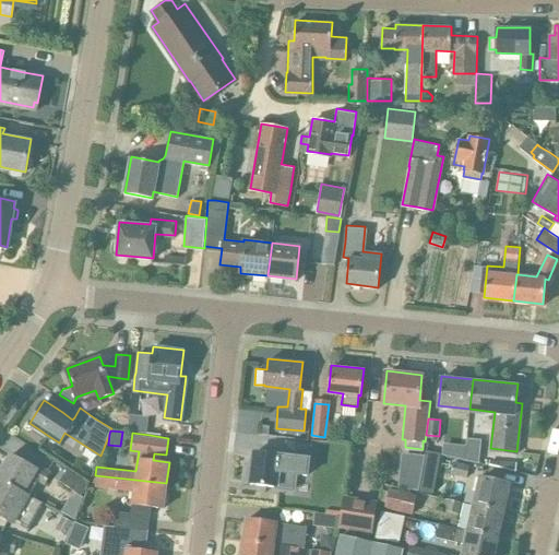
[(254,450),(250,482),(272,484),(274,485),(293,487),(295,472),(297,472),(307,473),(310,444),(309,444),(287,440),(285,455),(254,450)]
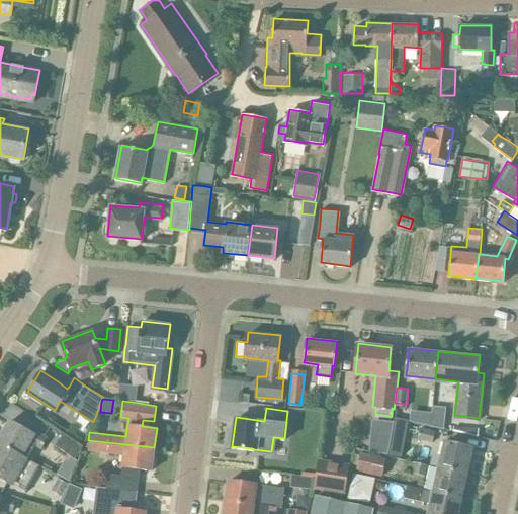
[(395,416),(392,432),(406,435),(409,418),(395,416)]
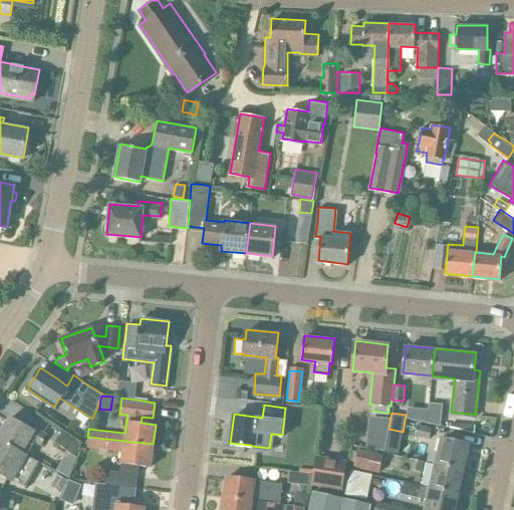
[(0,433),(0,438),(27,454),(35,440),(41,444),(47,433),(25,421),(23,424),(10,416),(0,433)]
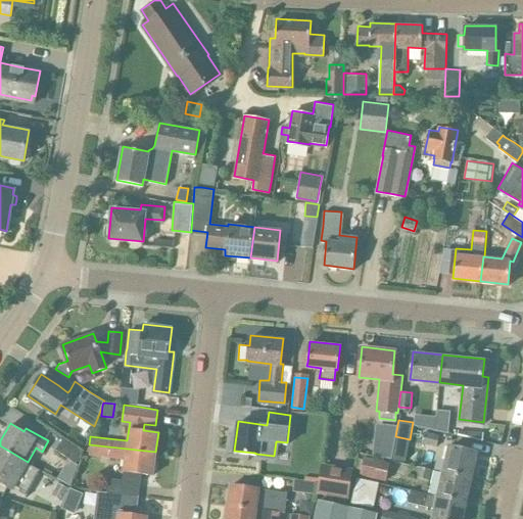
[(413,438),(422,440),(436,444),(438,433),(415,428),(413,438)]
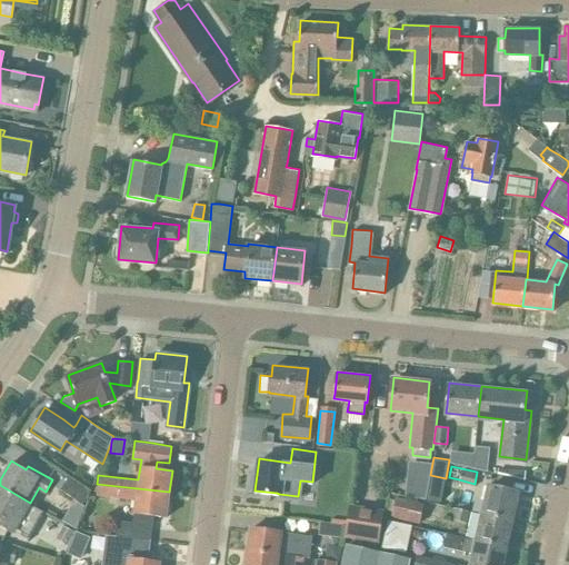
[(508,467),(507,473),(525,477),(526,468),(508,467)]
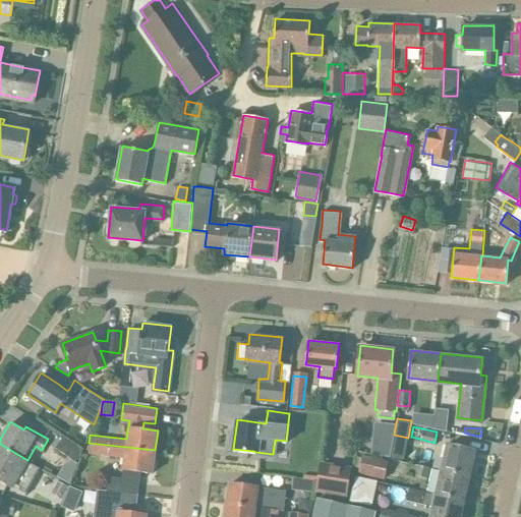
[(83,449),(81,448),(70,441),(62,436),(56,446),(76,459),(83,449)]
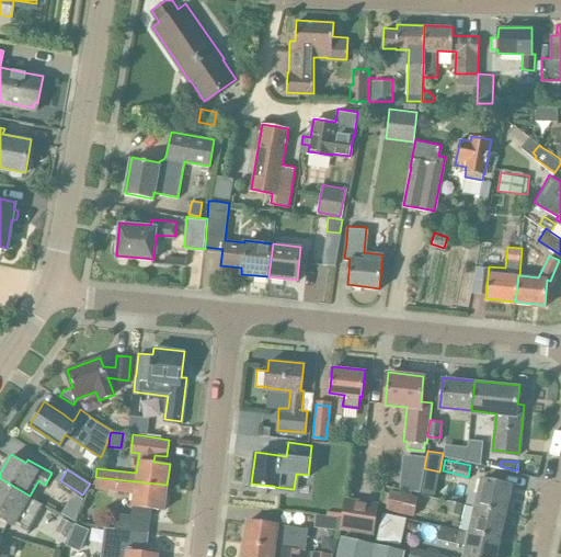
[(95,477),(94,486),(134,491),(133,503),(130,513),(115,511),(114,525),(146,530),(148,506),(164,508),(165,495),(167,485),(95,477)]
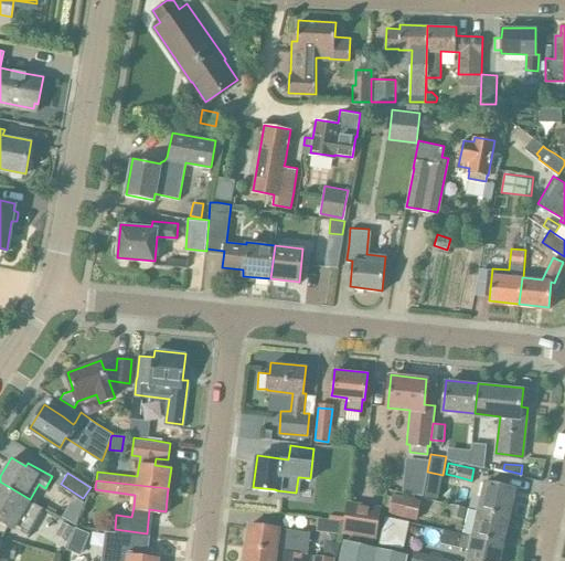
[(478,507),(510,515),(515,488),(484,480),(478,507)]
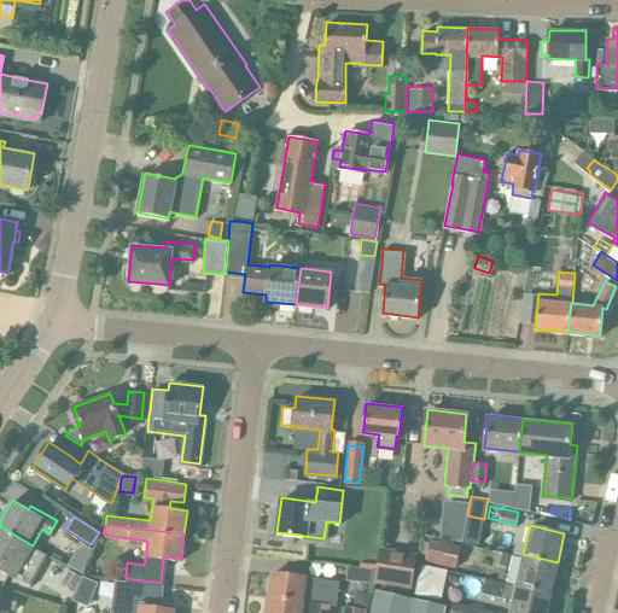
[(0,567),(17,578),(30,585),(48,554),(33,546),(0,526),(0,567)]
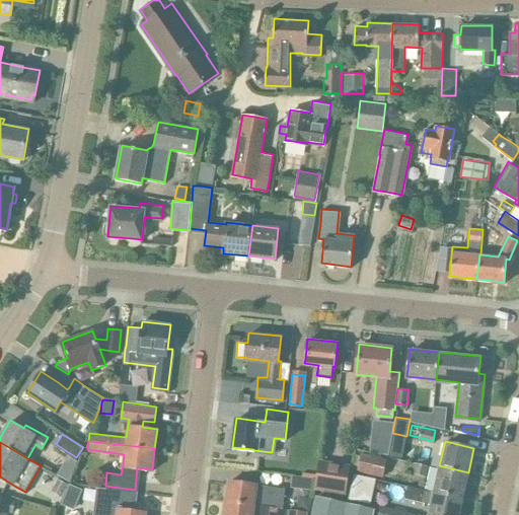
[(357,467),(381,472),(386,454),(361,448),(357,467)]
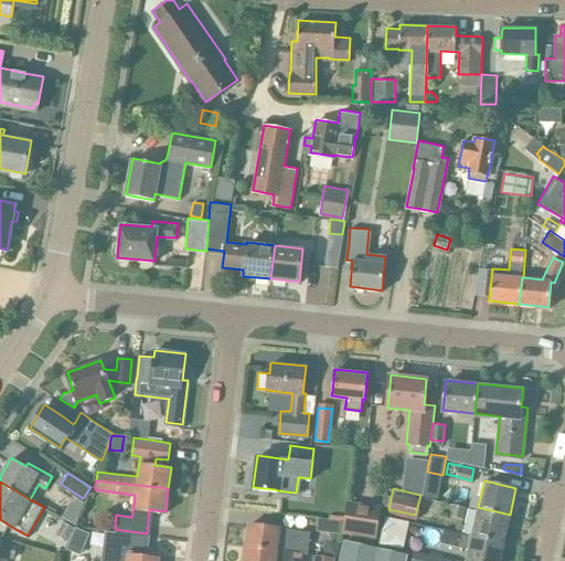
[(342,532),(377,538),(382,505),(348,499),(342,532)]
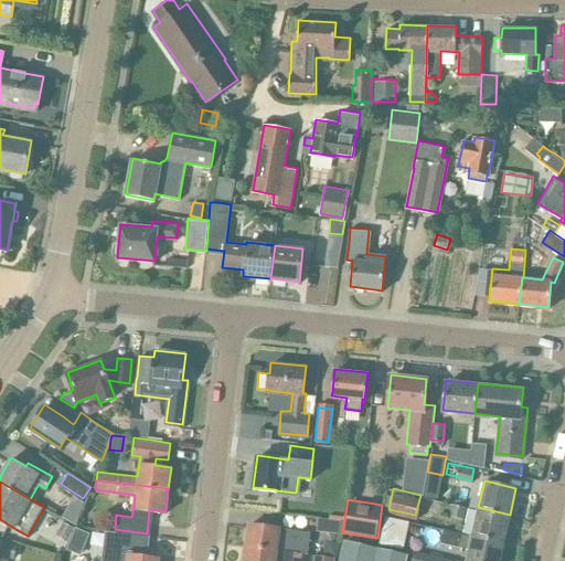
[(447,512),(464,517),(467,505),(449,501),(447,512)]
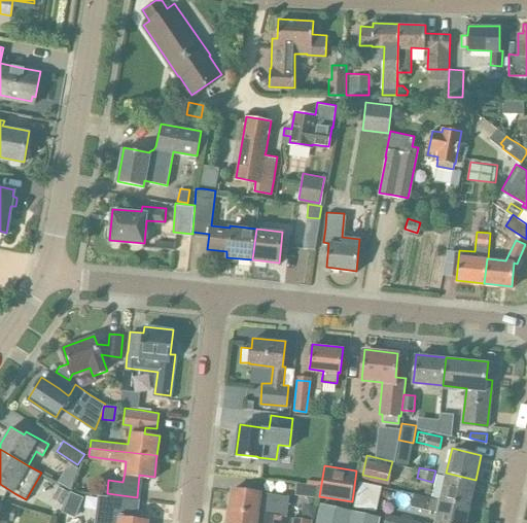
[(469,504),(476,480),(446,473),(441,497),(441,498),(469,504)]
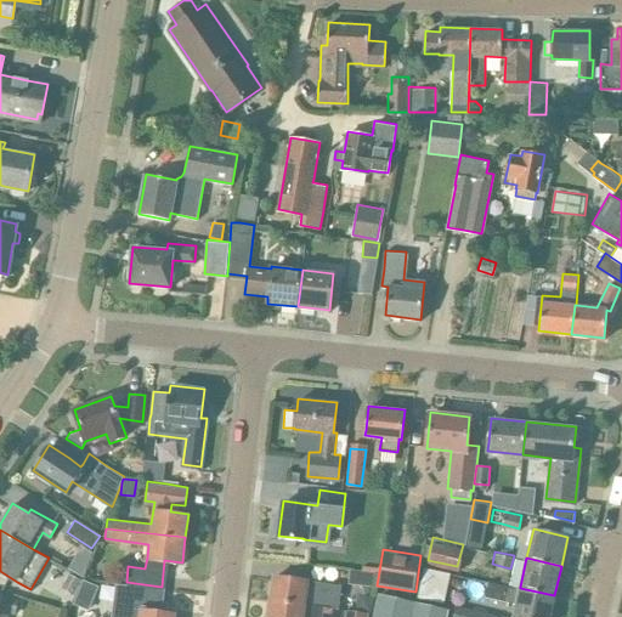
[(418,593),(417,596),(428,599),(444,603),(444,601),(451,571),(424,566),(418,593)]
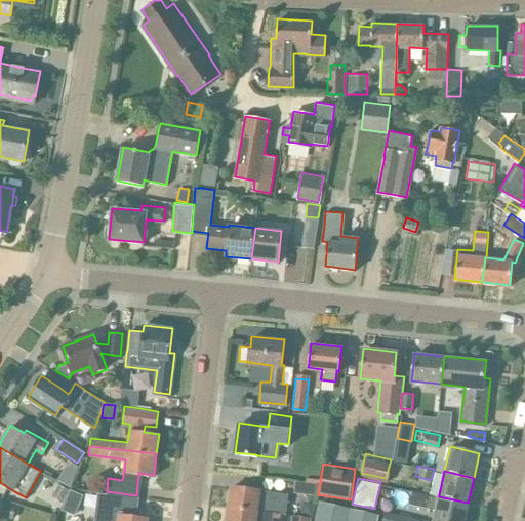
[(57,483),(51,494),(62,499),(69,488),(57,483)]
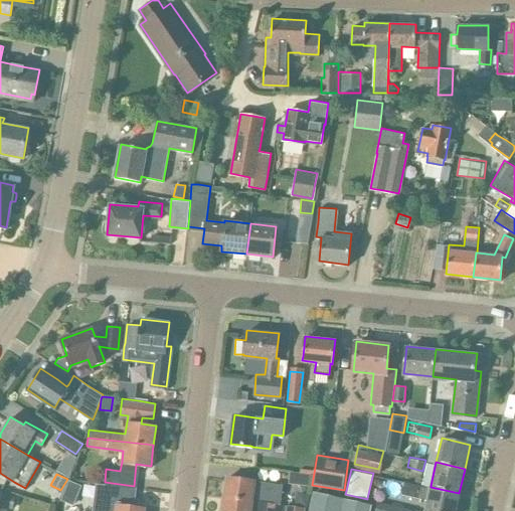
[(226,476),(223,496),(269,502),(280,503),(283,483),(226,476)]
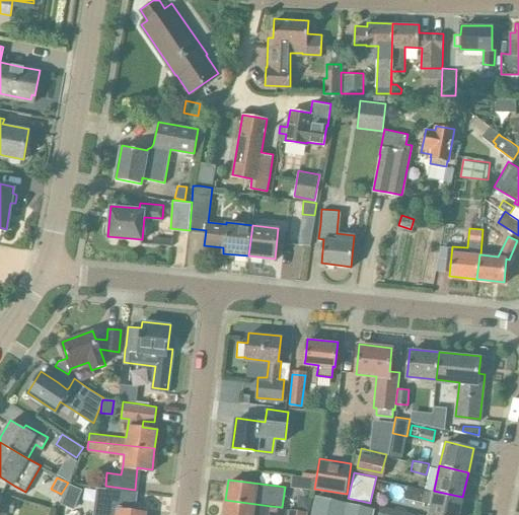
[(70,483),(61,503),(74,509),(83,488),(70,483)]
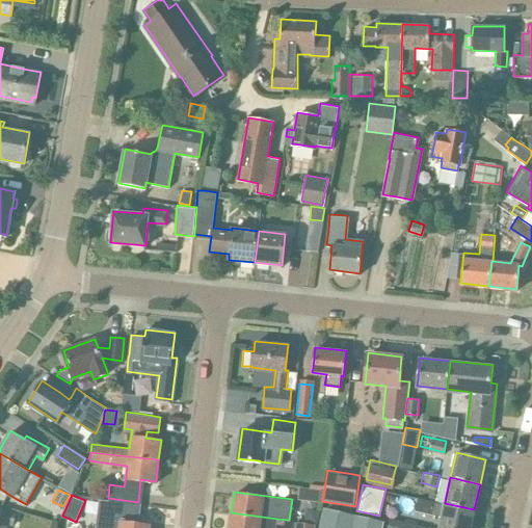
[(416,509),(442,516),(439,527),(440,527),(470,527),(474,509),(445,503),(445,502),(419,496),(416,509)]
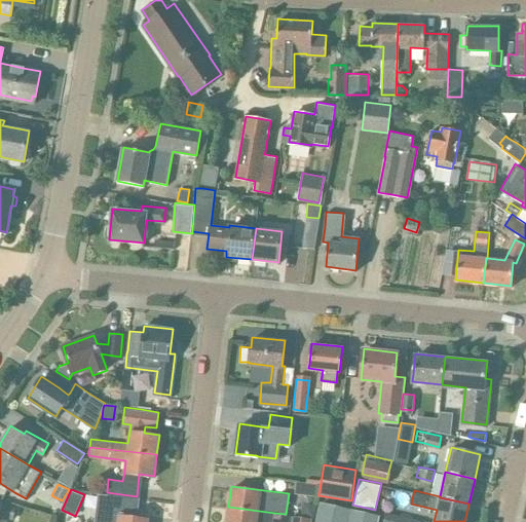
[(97,506),(97,508),(102,514),(119,516),(117,521),(147,521),(148,519),(135,517),(137,497),(140,497),(140,496),(137,496),(107,492),(107,494),(99,492),(97,506)]
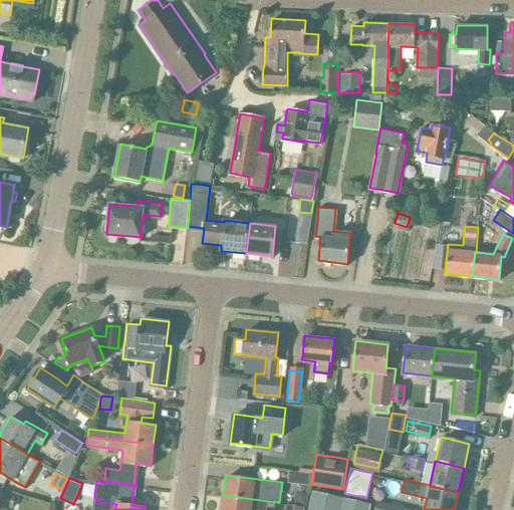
[(296,489),(293,502),(306,505),(309,491),(296,489)]
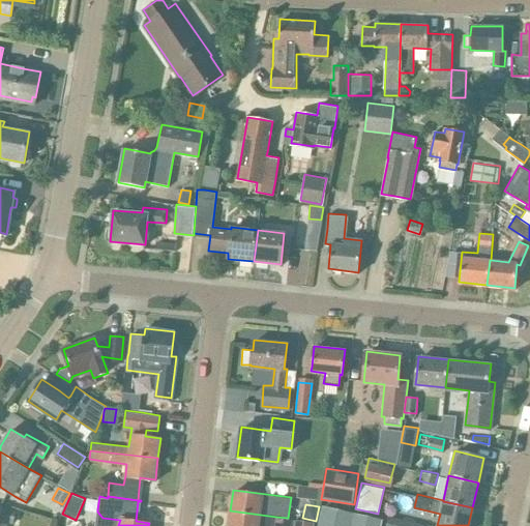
[(323,506),(318,525),(379,525),(381,519),(363,515),(364,510),(355,508),(353,508),(352,513),(323,506)]
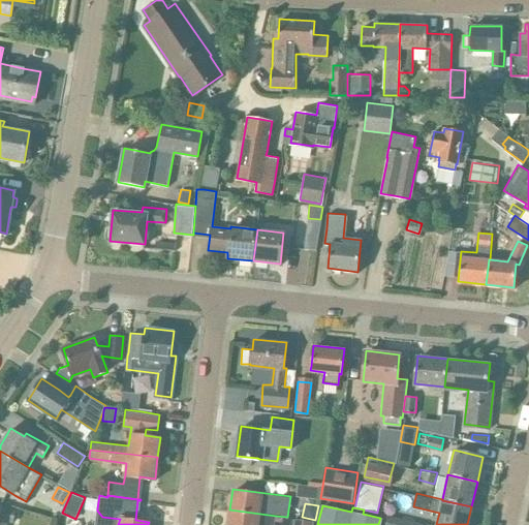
[(385,524),(424,524),(425,522),(397,516),(393,505),(386,508),(389,514),(385,524)]
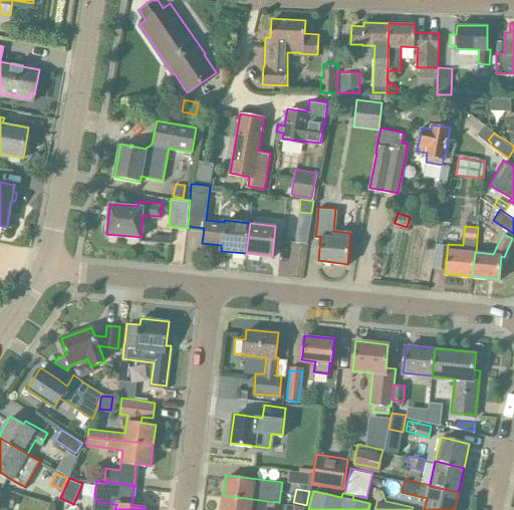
[(0,503),(12,505),(14,494),(0,492),(0,503)]
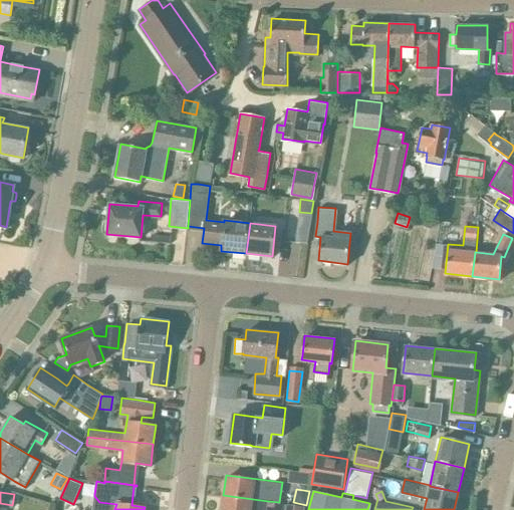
[(282,509),(283,503),(279,502),(268,501),(223,495),(221,509),(282,509)]
